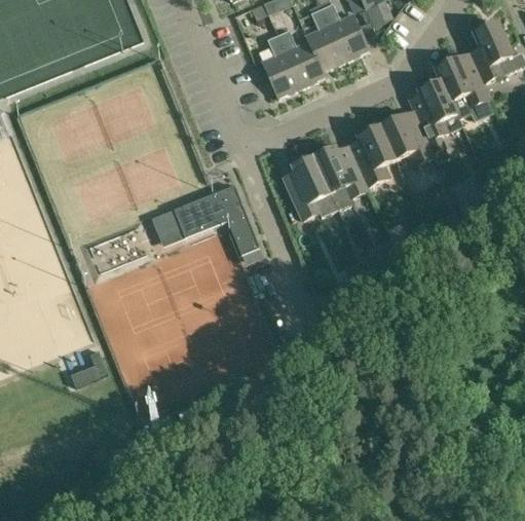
[(362,0),(365,7),(367,6),(375,26),(387,21),(381,6),(385,4),(383,0),(362,0)]
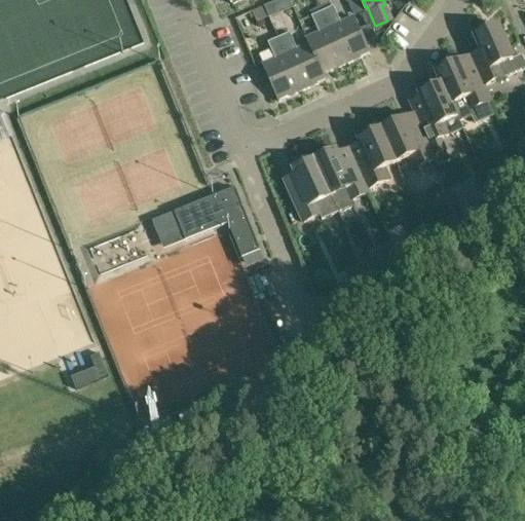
[(410,11),(417,4),(413,0),(399,0),(410,11)]
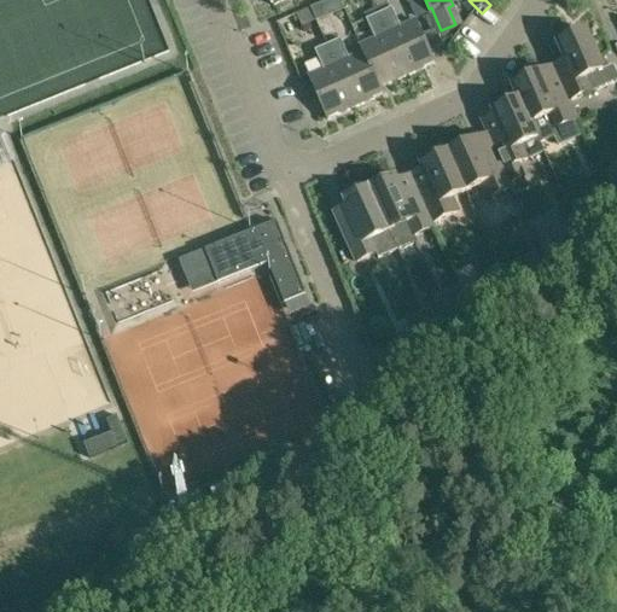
[(390,4),(378,9),(406,71),(434,59),(414,16),(399,22),(390,4)]
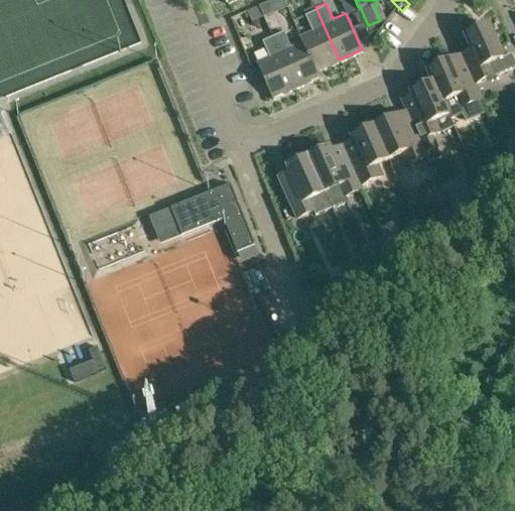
[(251,17),(262,13),(259,4),(247,9),(251,17)]
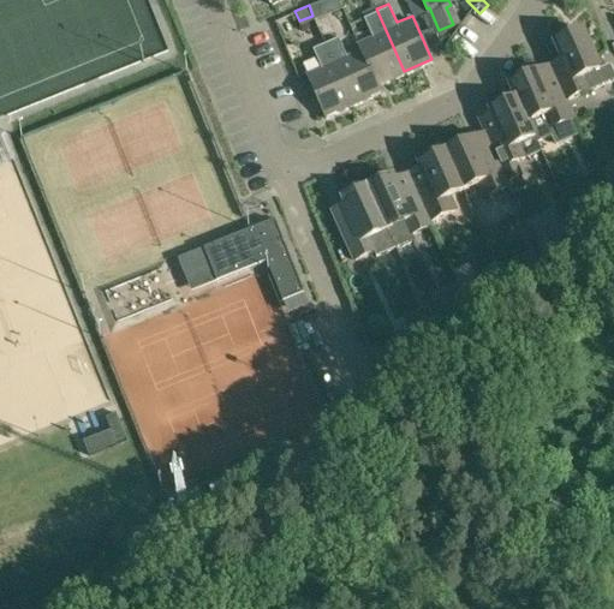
[(359,47),(377,83),(404,71),(376,9),(363,15),(371,34),(356,41),(359,47)]
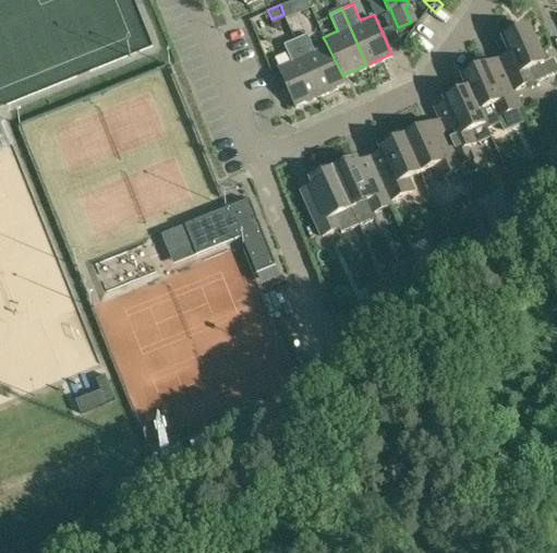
[(512,87),(535,77),(530,65),(543,59),(527,23),(519,27),(517,23),(507,32),(503,34),(513,58),(501,63),(509,80),(512,87)]
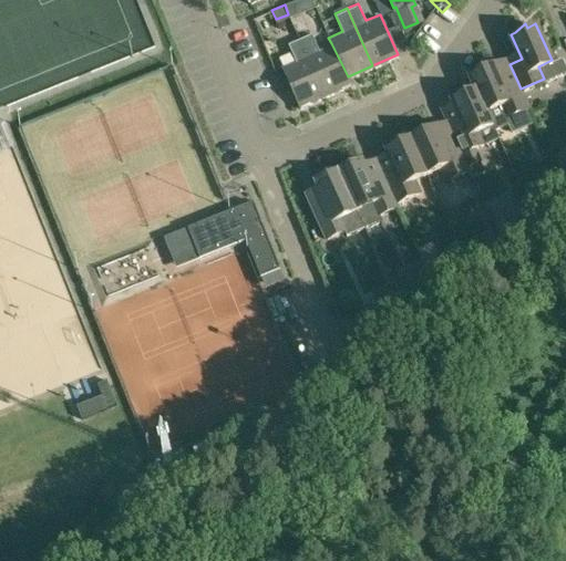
[(350,82),(348,76),(331,43),(319,49),(311,31),(299,37),(325,94),(350,82)]
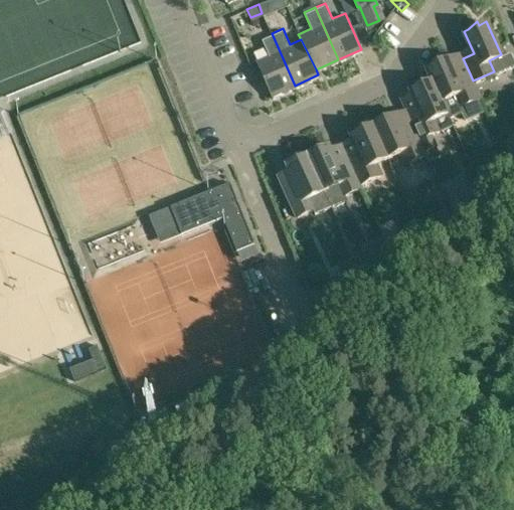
[(295,86),(272,33),(261,38),(268,54),(255,59),(272,96),(295,86)]
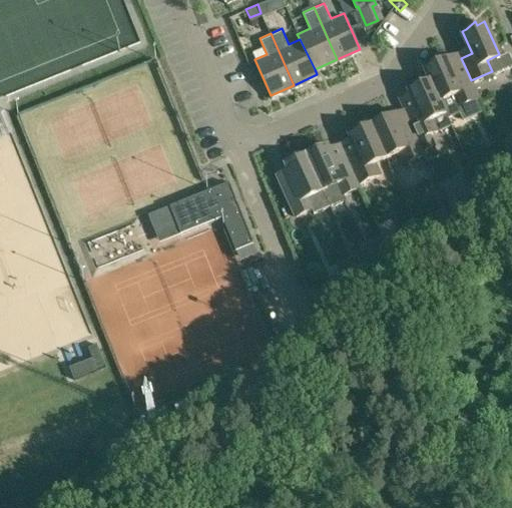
[(478,95),(471,80),(468,73),(457,78),(447,56),(439,59),(438,56),(429,64),(424,66),(428,75),(429,74),(447,115),(460,109),(463,115),(480,108),(475,96),(478,95)]
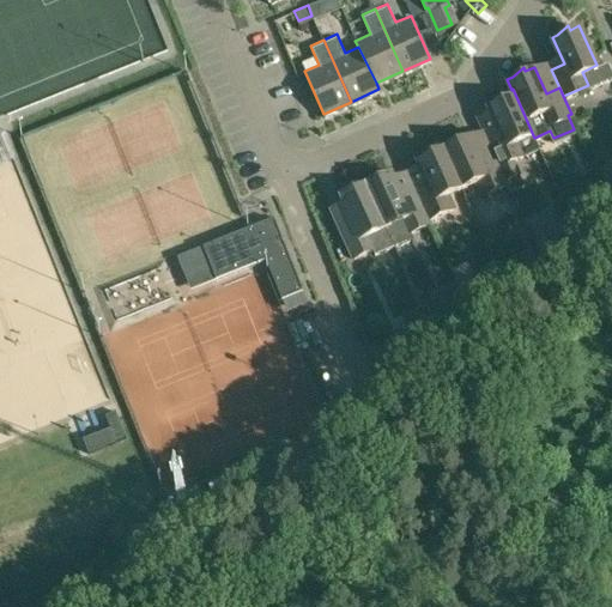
[(488,138),(495,156),(495,155),(507,181),(521,175),(513,157),(538,146),(534,138),(513,89),(511,90),(508,91),(497,101),(489,105),(501,132),(488,138)]
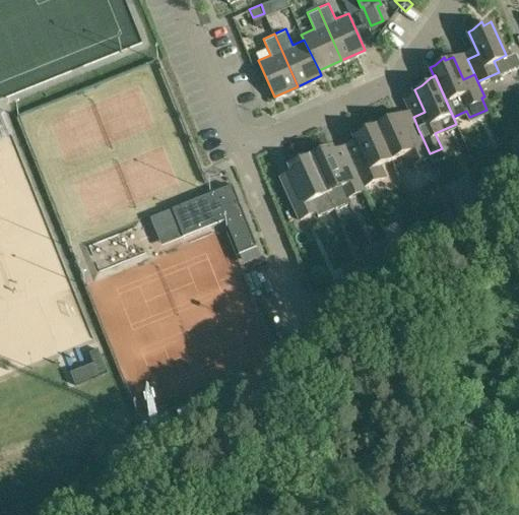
[(419,131),(419,132),(408,136),(398,114),(391,118),(379,119),(375,121),(391,157),(403,152),(408,164),(430,153),(419,131)]
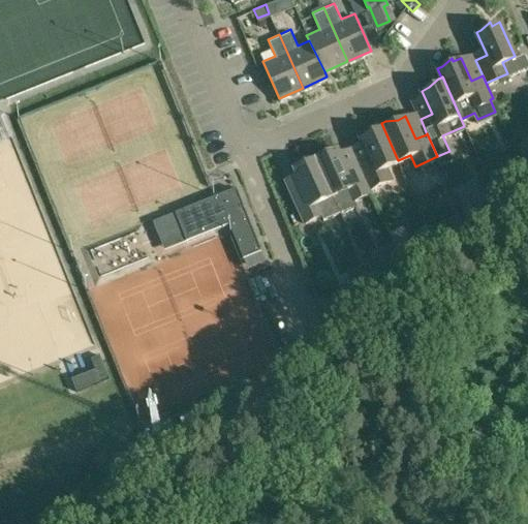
[(398,160),(381,123),(377,125),(368,133),(361,136),(371,159),(360,164),(370,187),(391,178),(385,165),(398,160)]
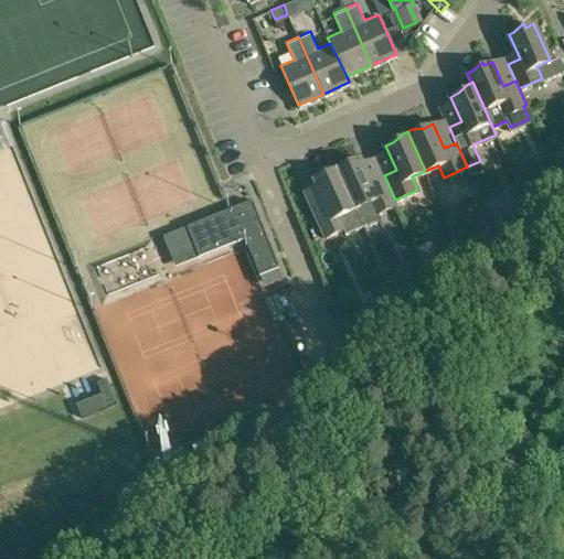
[(337,168),(362,223),(379,215),(378,212),(395,204),(394,200),(395,200),(384,175),(371,181),(360,157),(337,168)]
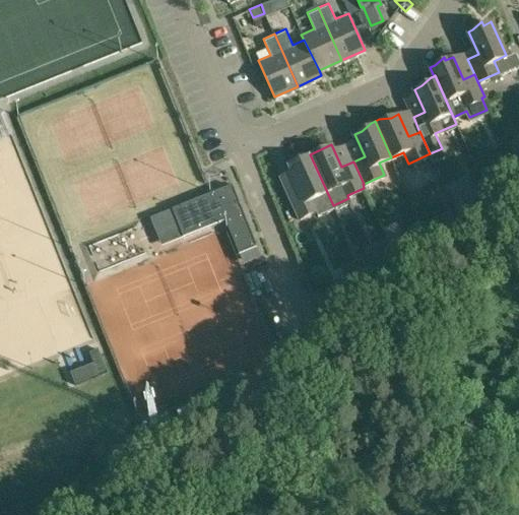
[(333,205),(310,154),(288,164),(299,186),(287,191),(300,216),(316,209),(317,212),(333,205)]
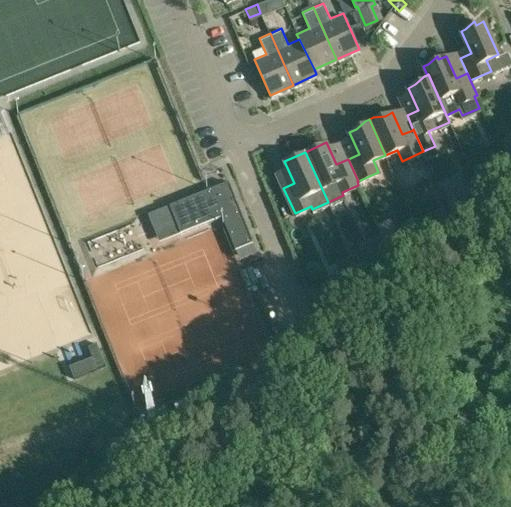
[(456,177),(443,183),(454,206),(467,200),(456,177)]
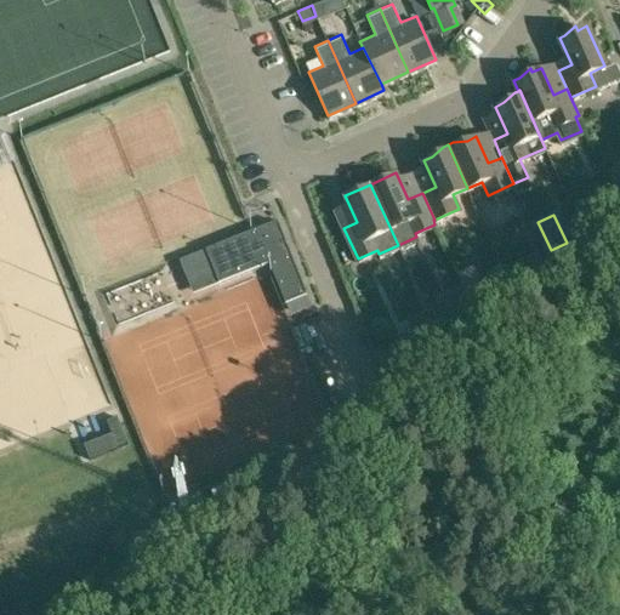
[(205,246),(219,280),(268,260),(285,301),(307,292),(284,238),(280,239),(273,221),(277,220),(277,218),(205,246)]
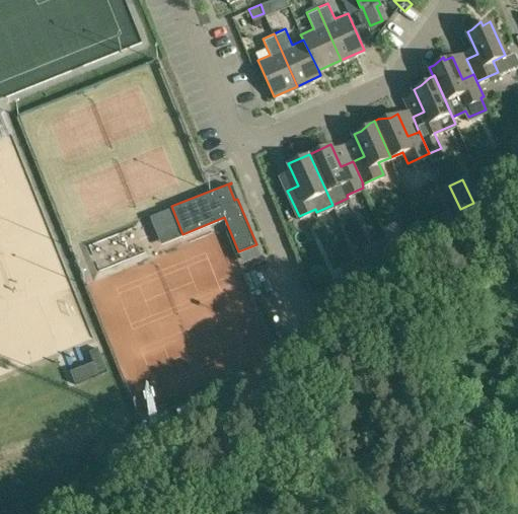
[(168,204),(144,210),(149,230),(173,224),(168,204)]
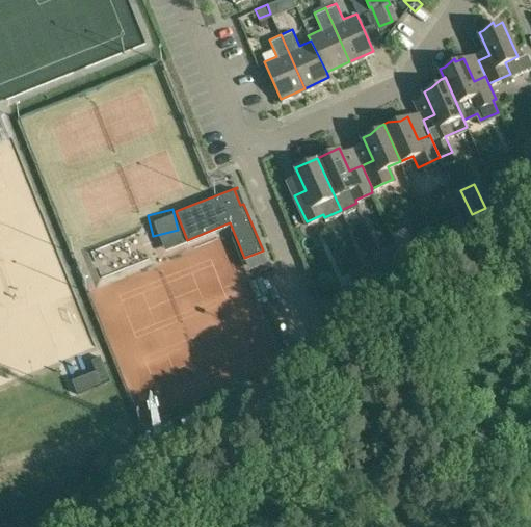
[(417,255),(406,231),(394,236),(404,261),(417,255)]
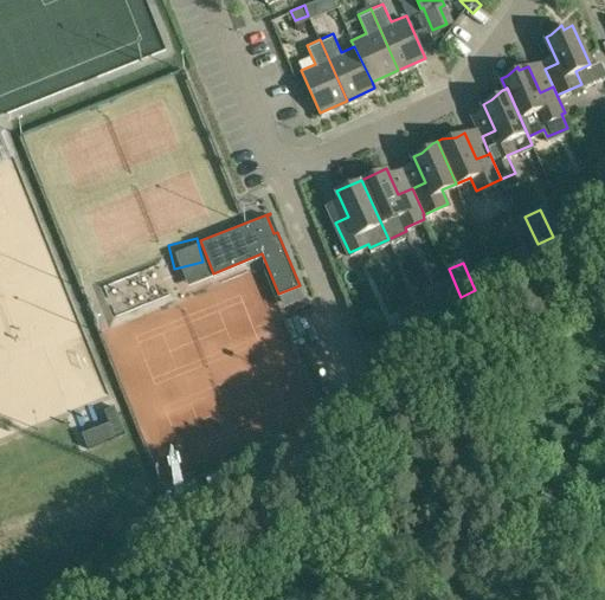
[(431,331),(446,320),(436,296),(418,304),(431,331)]
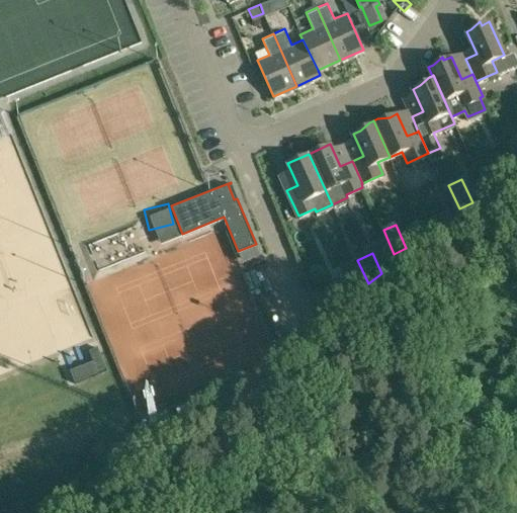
[(249,287),(259,283),(253,268),(243,272),(249,287)]
